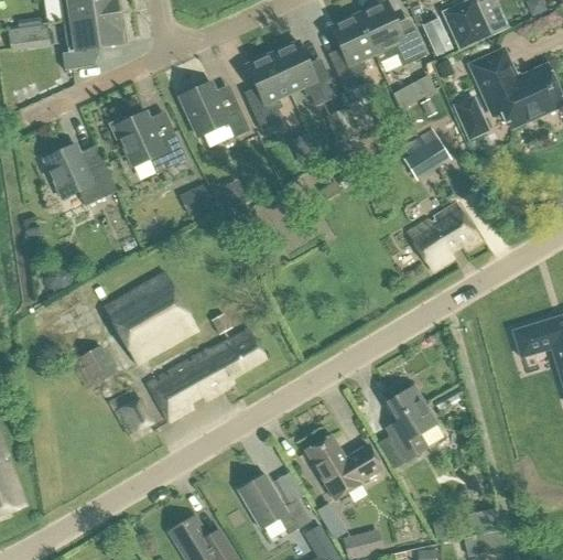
[(61,0),(63,20),(118,12),(116,0),(61,0)]
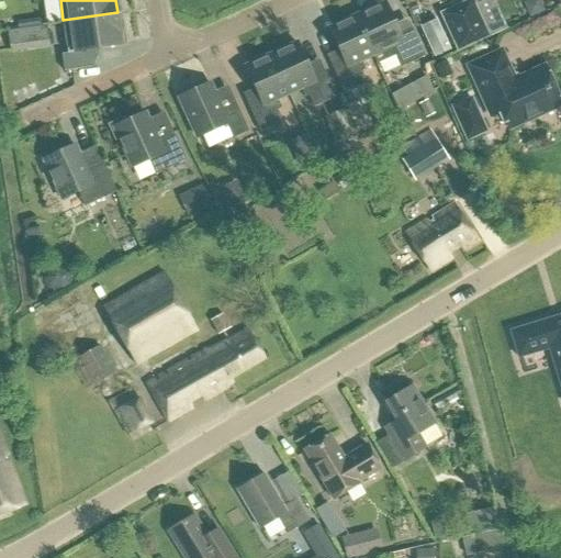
[(370,8),(356,13),(373,52),(378,60),(397,52),(402,64),(426,53),(413,25),(400,31),(395,21),(385,0),(384,1),(383,0),(374,0),(368,3),(370,8)]
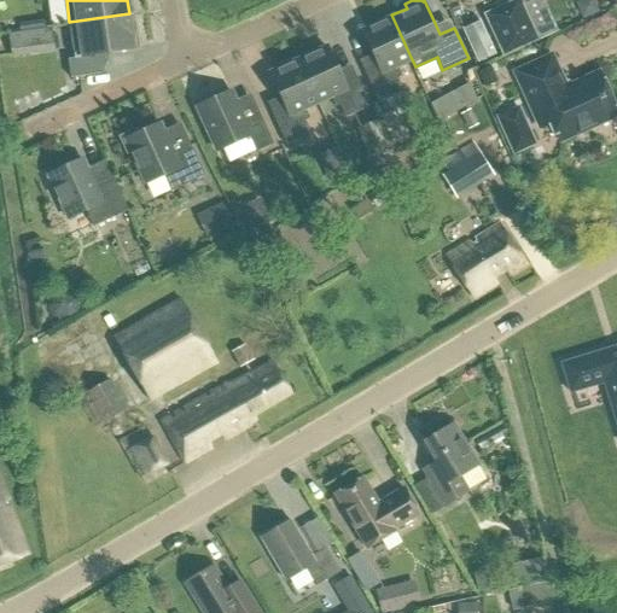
[(506,50),(537,36),(521,0),(518,0),(490,12),(506,50)]
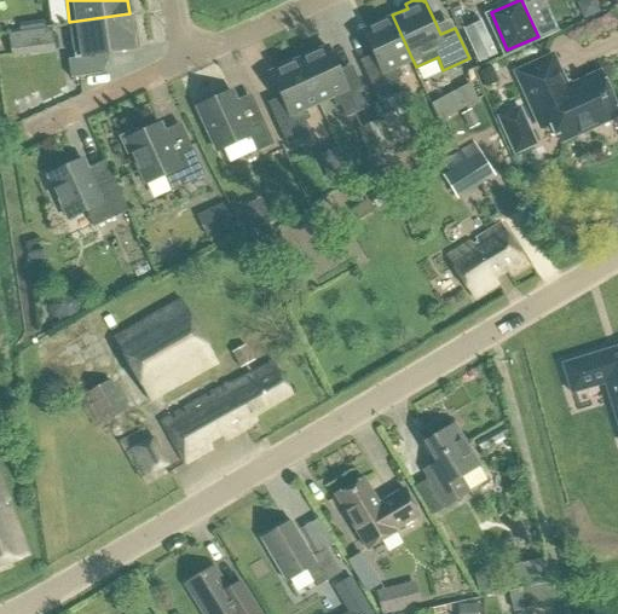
[(130,13),(69,22),(74,54),(68,56),(70,75),(102,70),(98,52),(134,46),(130,13)]
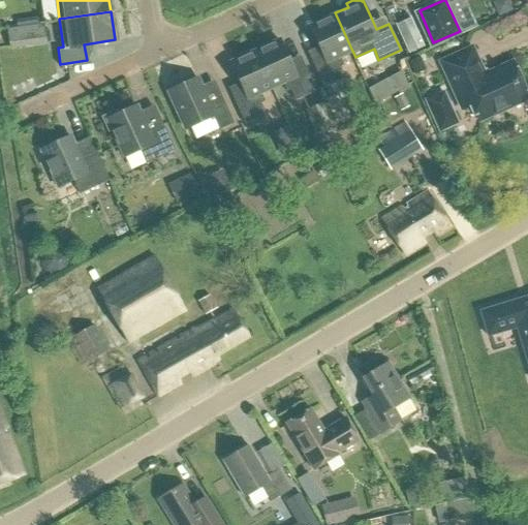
[(351,49),(335,12),(310,24),(319,44),(323,53),(312,58),(324,85),(345,74),(341,64),(344,62),(340,54),(351,49)]
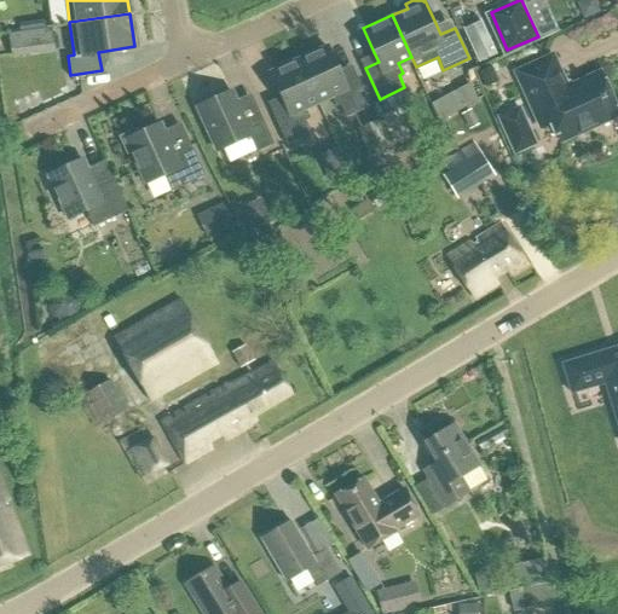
[(0,51),(17,51),(16,30),(0,32),(0,51)]
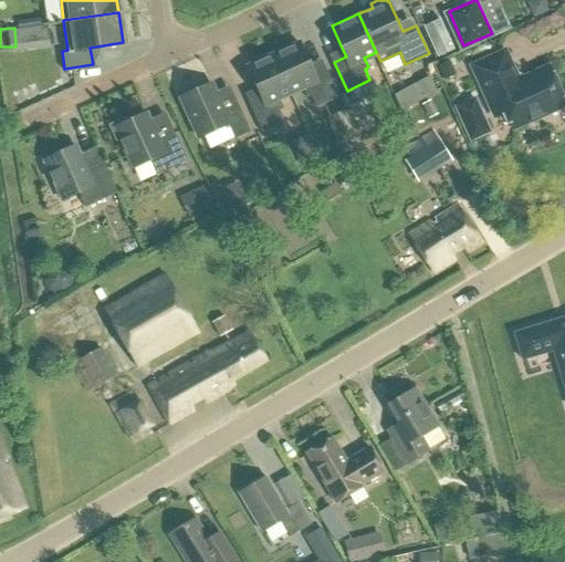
[(300,40),(274,52),(292,91),(303,85),(307,95),(312,93),(317,105),(339,94),(326,66),(315,72),(311,62),(300,40)]
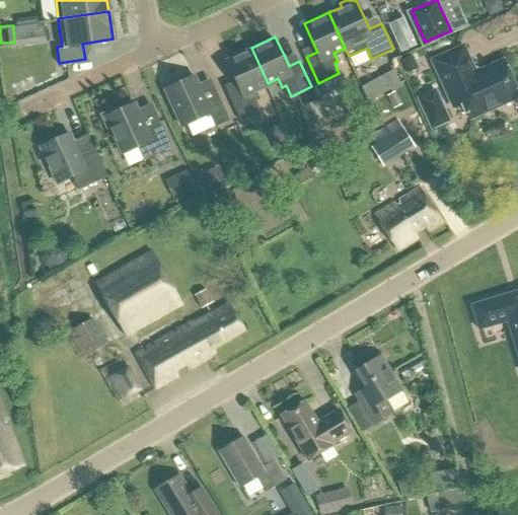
[(481,69),(473,67),(463,45),(432,58),(455,105),(465,100),(471,114),(485,107),(488,108),(517,93),(517,89),(504,59),(499,61),(496,60),(489,63),(488,66),(481,69)]
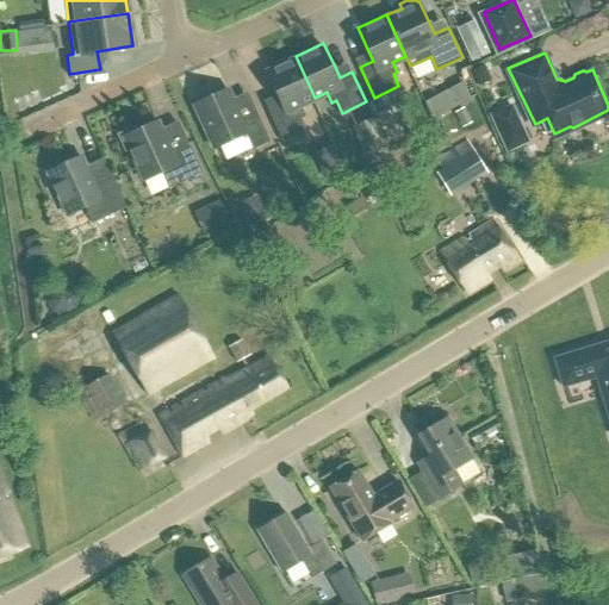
[(315,98),(296,56),(267,69),(278,92),(283,104),(269,110),(284,139),(308,128),(302,116),(306,113),(302,104),(315,98)]
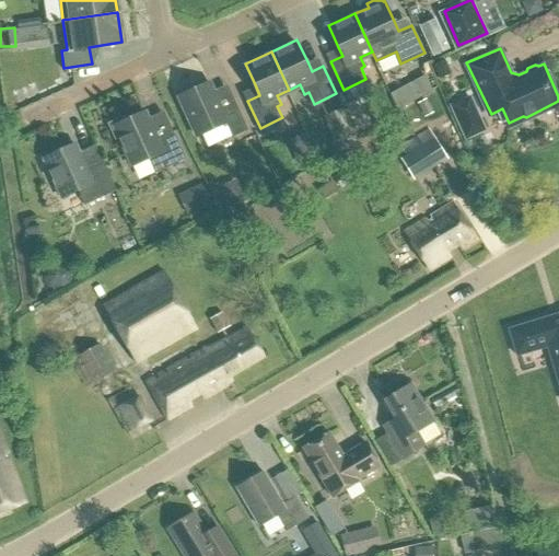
[(445,57),(435,61),(441,74),(452,70),(445,57)]
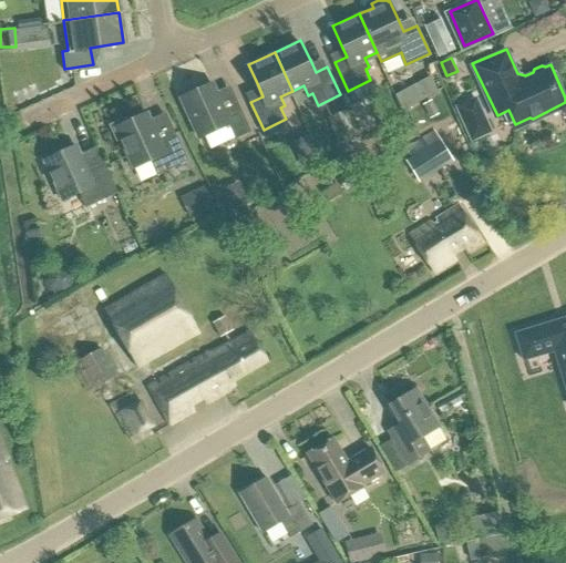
[(228,122),(235,136),(250,130),(238,101),(224,108),(216,90),(212,81),(181,95),(199,135),(228,122)]
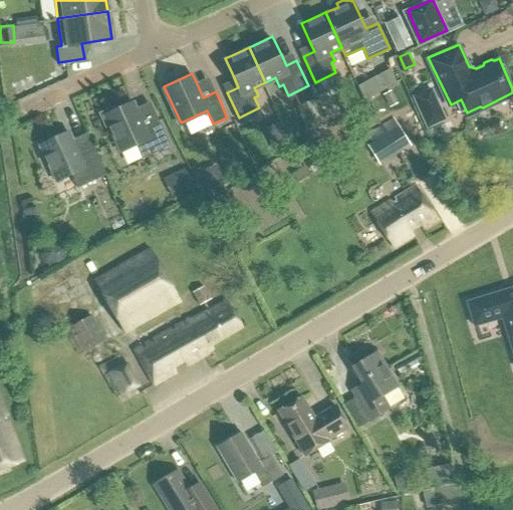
[(412,91),(427,123),(446,114),(432,82),(412,91)]
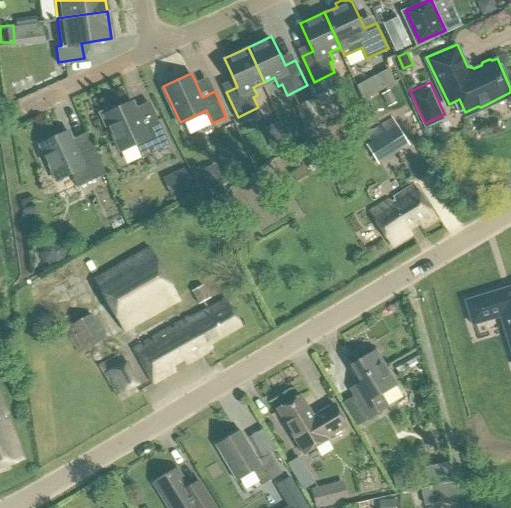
[(314,96),(306,100),(315,120),(323,116),(314,96)]
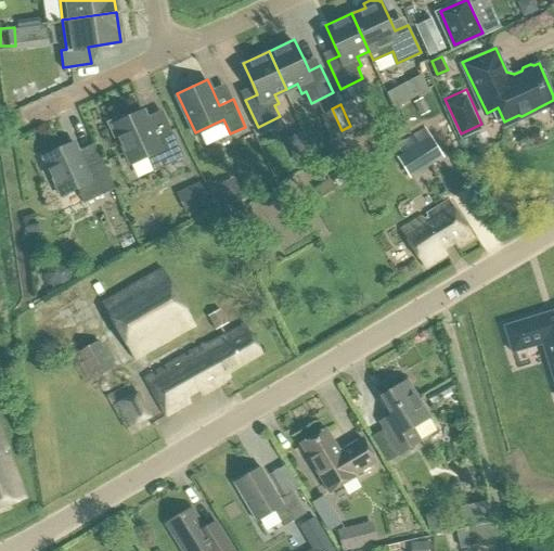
[(155,126),(146,106),(125,116),(124,113),(108,120),(116,136),(117,136),(131,165),(150,156),(155,168),(185,155),(169,119),(155,126)]
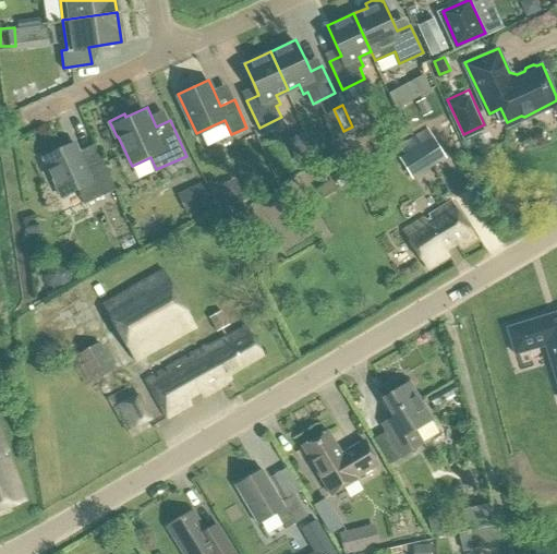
[(391,134),(374,144),(379,154),(397,144),(391,134)]
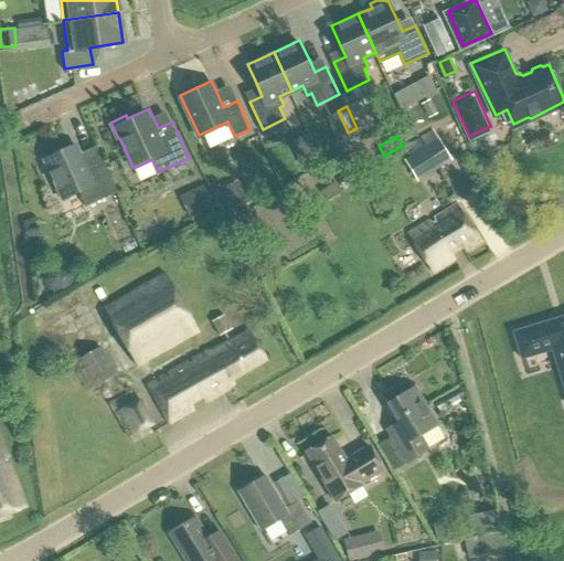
[(419,179),(454,158),(439,136),(406,158),(419,179)]
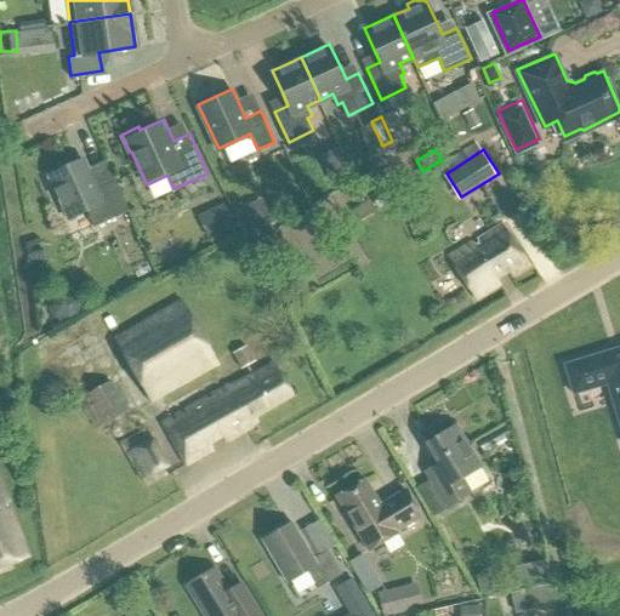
[(129,209),(113,175),(95,183),(87,167),(83,157),(49,172),(69,217),(86,209),(94,224),(129,209)]
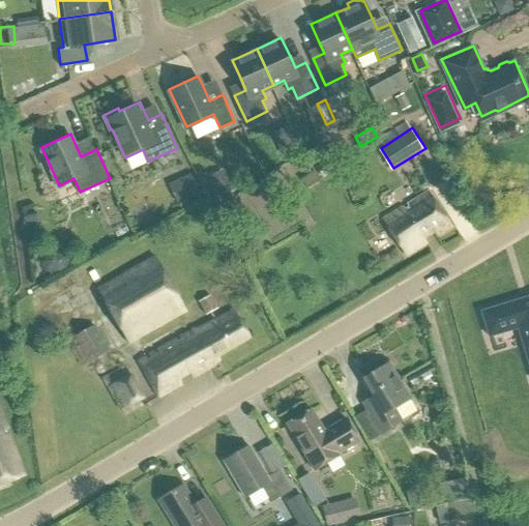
[(284,139),(280,141),(285,152),(299,146),(294,134),(284,139)]
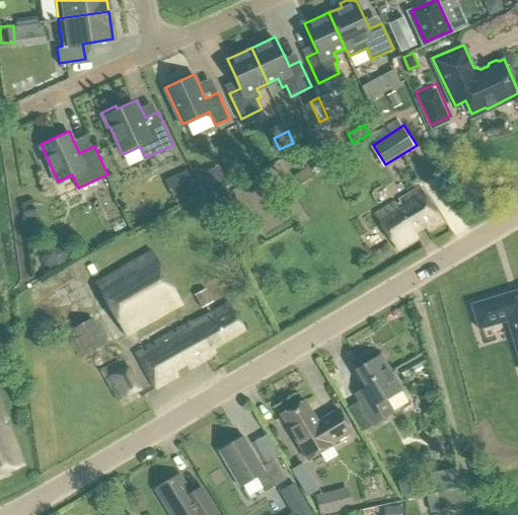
[(317,156),(312,160),(318,169),(323,166),(317,156)]
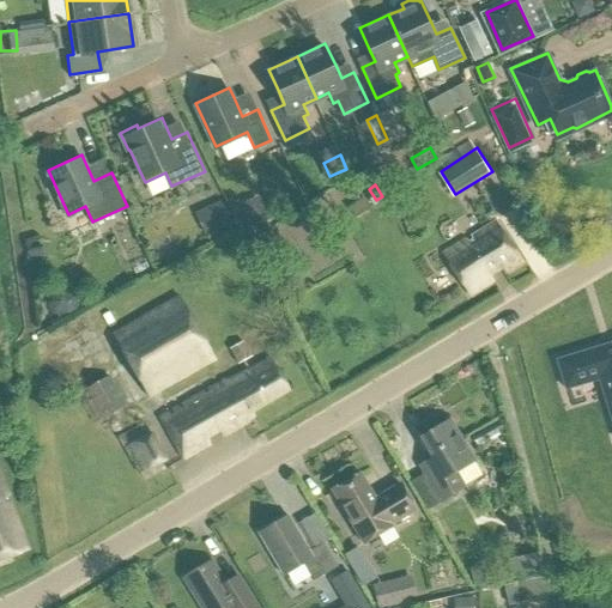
[(365,192),(349,204),(357,214),(374,202),(365,192)]
